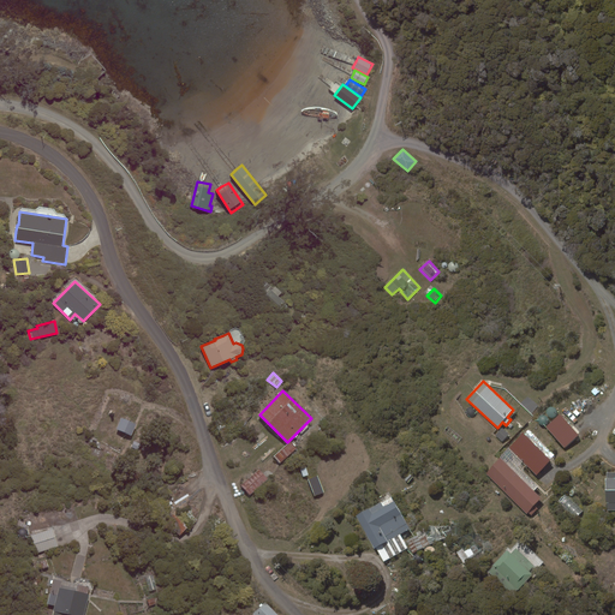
[(527,395),(520,404),(531,413),(538,406),(527,395)]
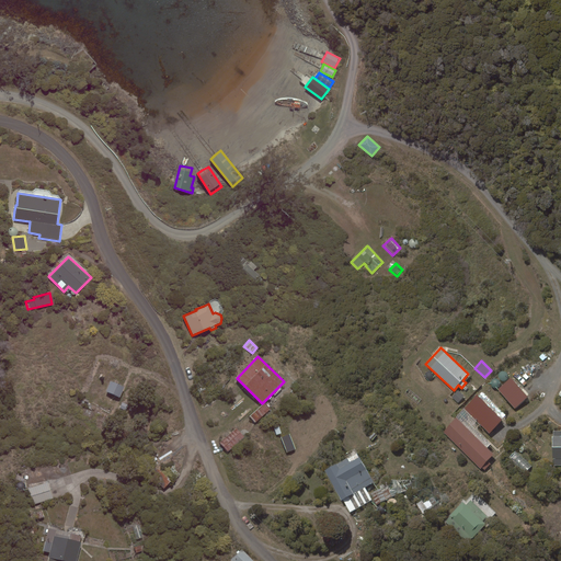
[(511,378),(497,389),(515,409),(528,397),(511,378)]
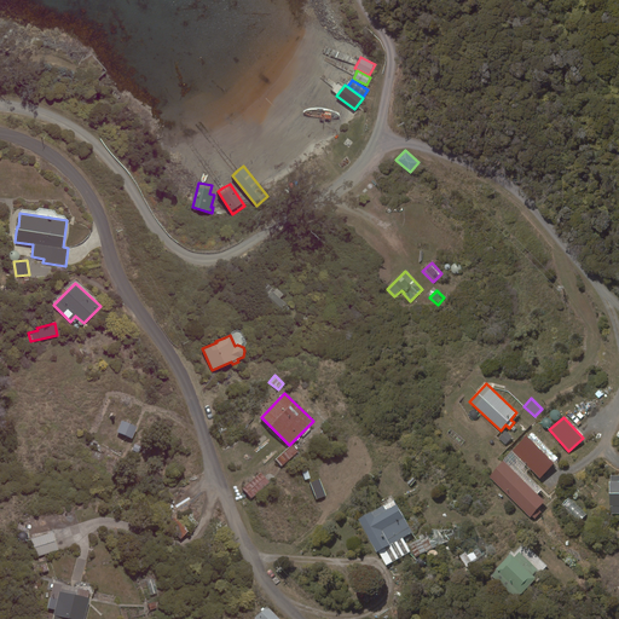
[(122,421),(117,433),(133,439),(137,427),(122,421)]
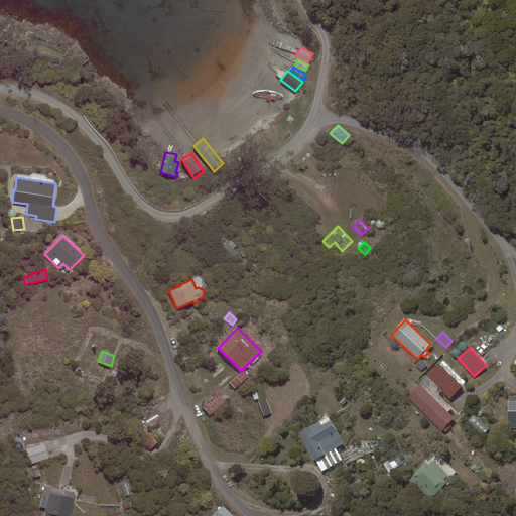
[(376,358),(372,362),(384,372),(388,368),(376,358)]
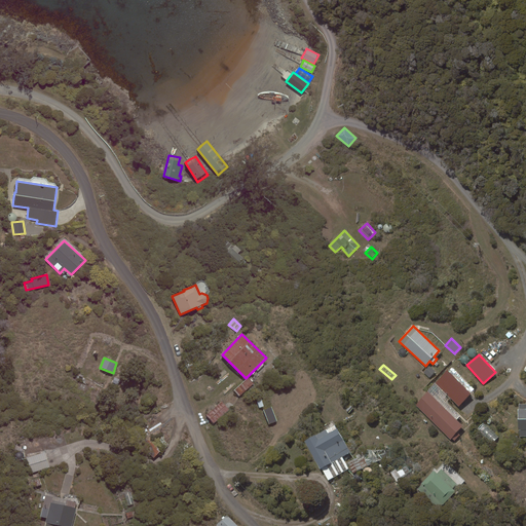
[(429,366),(423,372),(429,378),(436,371),(429,366)]
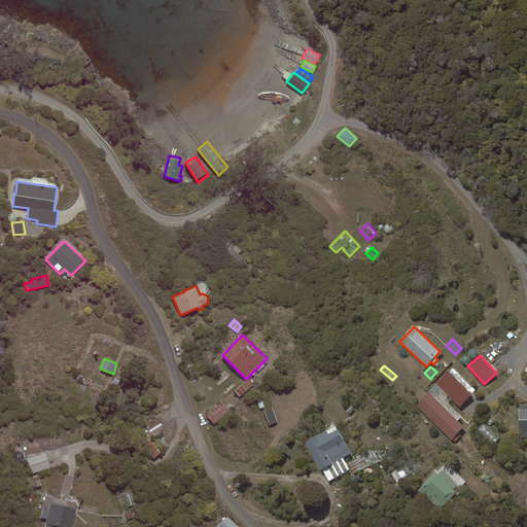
[(429,393),(416,406),(451,441),(452,438),(456,442),(461,436),(458,433),(464,427),(458,420),(461,417),(444,399),(448,395),(459,407),(471,394),(471,393),(476,389),(453,367),(449,372),(448,371),(428,392),(429,393)]
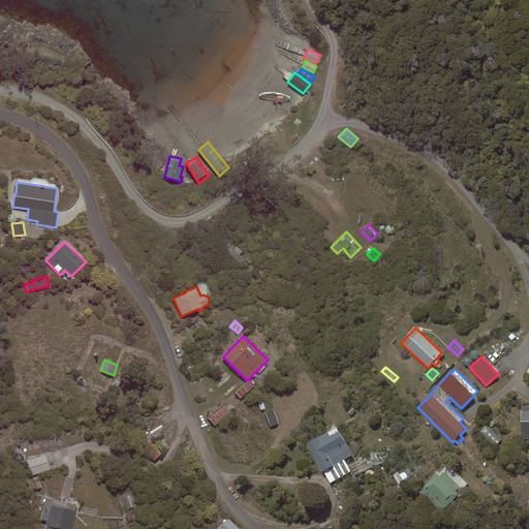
[(250,379),(235,393),(241,399),(255,385),(250,379)]
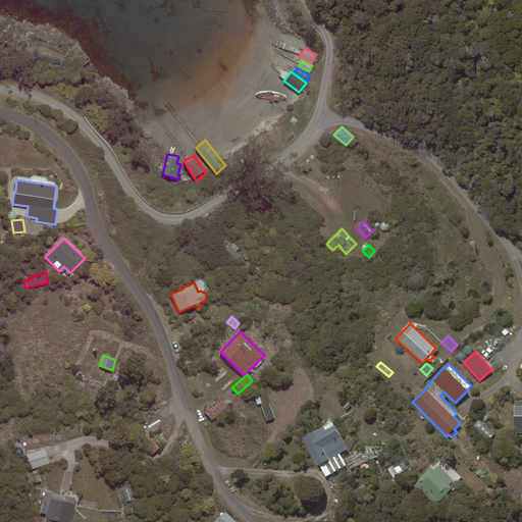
[(227,407),(220,399),(204,412),(212,420),(227,407)]
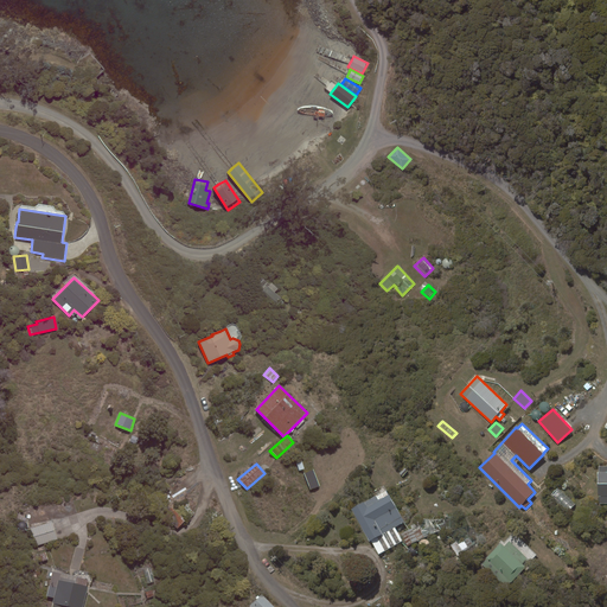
[(313,470),(304,473),(311,490),(320,486),(313,470)]
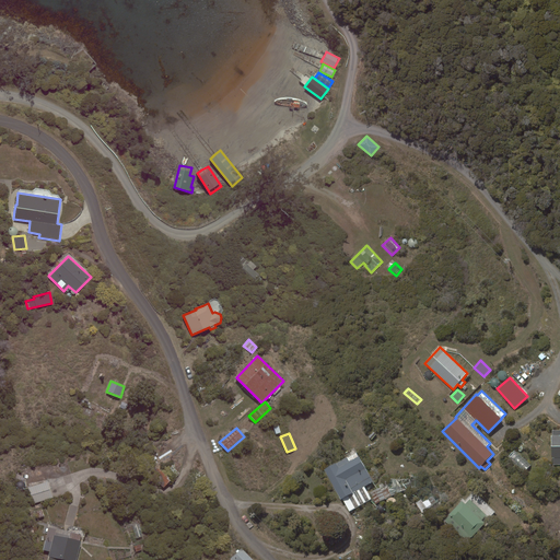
[(524,473),(531,466),(515,450),(508,457),(524,473)]
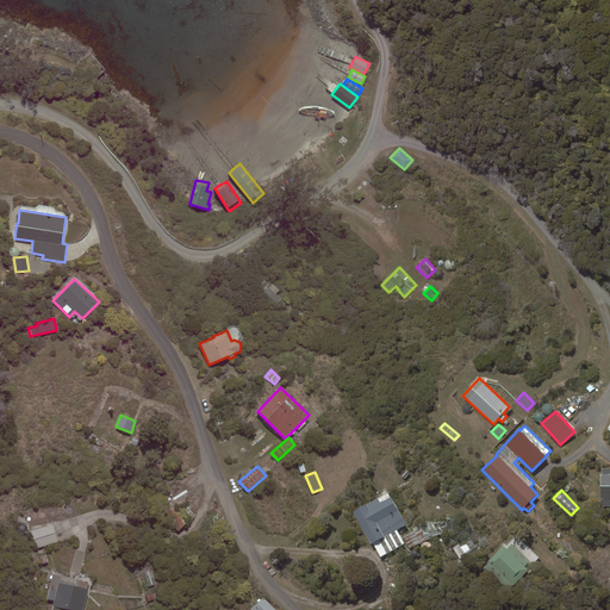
[(387,491),(353,511),(371,545),(373,543),(380,556),(404,543),(397,530),(406,524),(387,491)]
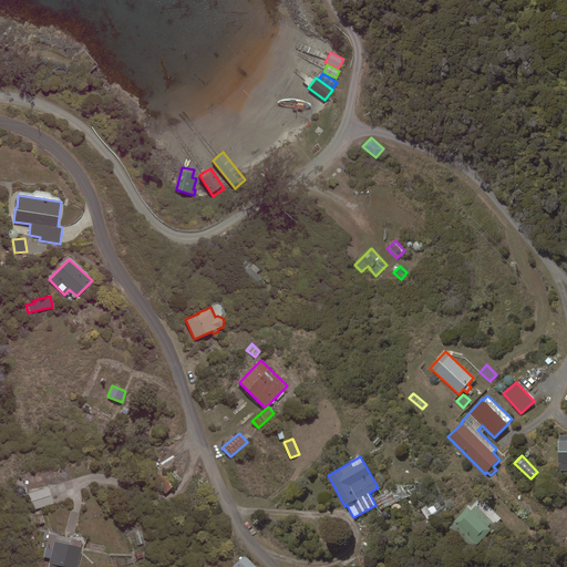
[(150,480),(166,494),(173,486),(157,472),(150,480)]
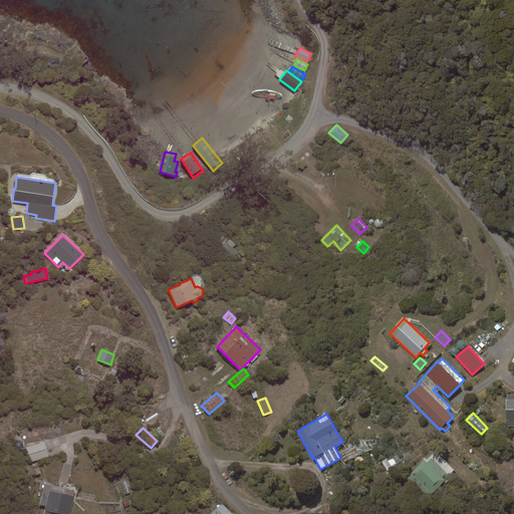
[(30,463),(49,457),(44,442),(26,448),(30,463)]
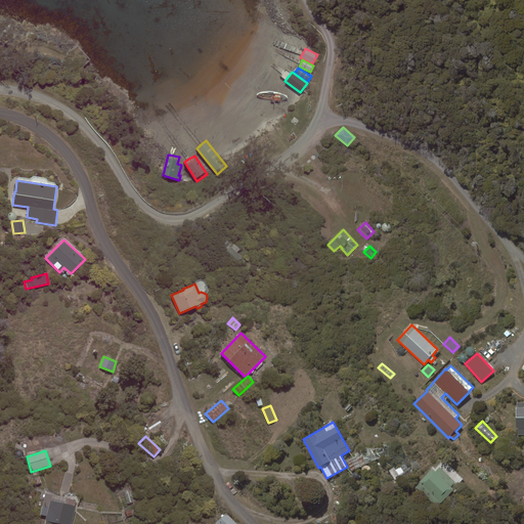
[(356,455),(346,461),(352,471),(366,464),(362,455),(357,459),(356,455)]
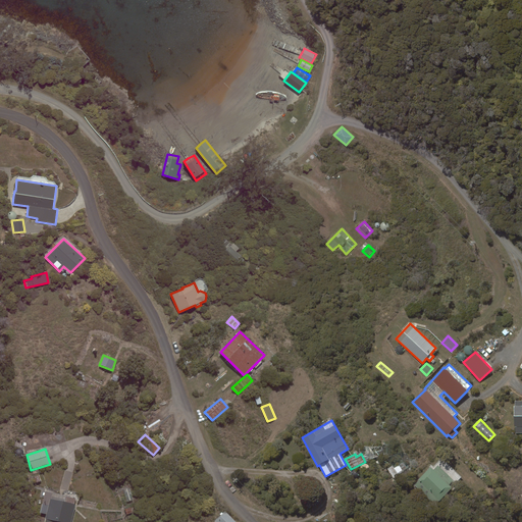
[(393,465),(387,469),(394,478),(410,467),(405,460),(395,467),(393,465)]
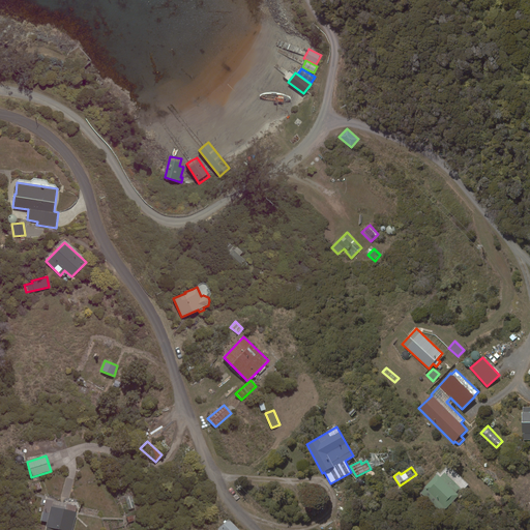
[(440,477),(437,474),(424,488),(420,492),(441,512),(445,508),(446,508),(459,495),(457,492),(461,488),(444,472),(440,477)]
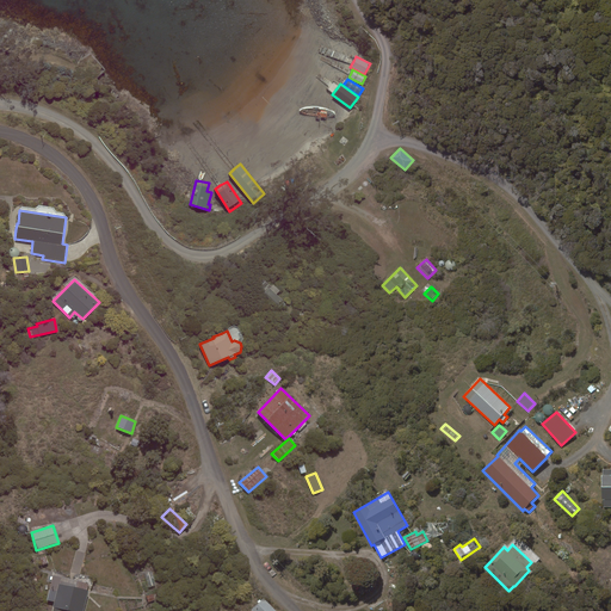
[(152,572),(144,573),(148,587),(156,586),(152,572)]
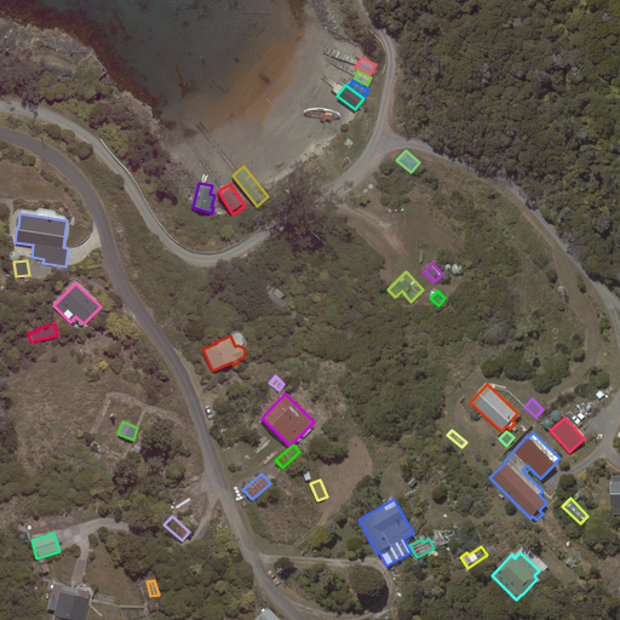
[(53,616),(52,619),(84,619),(90,600),(89,600),(90,592),(62,586),(61,592),(59,592),(58,600),(50,597),(47,609),(55,610),(53,616)]
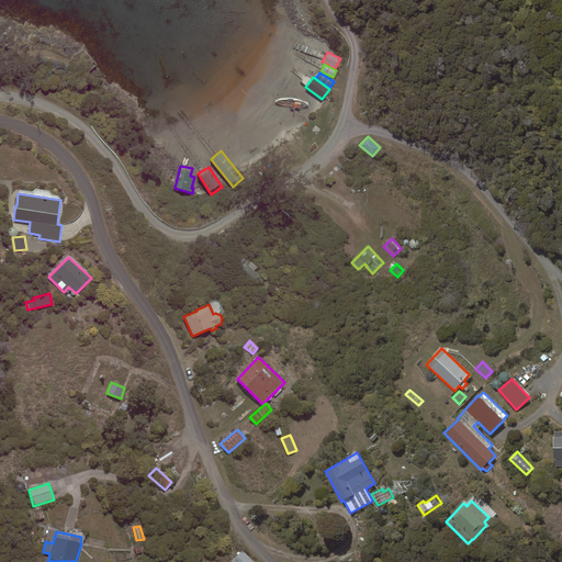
[(254,561),(243,550),(231,561),(254,561)]
